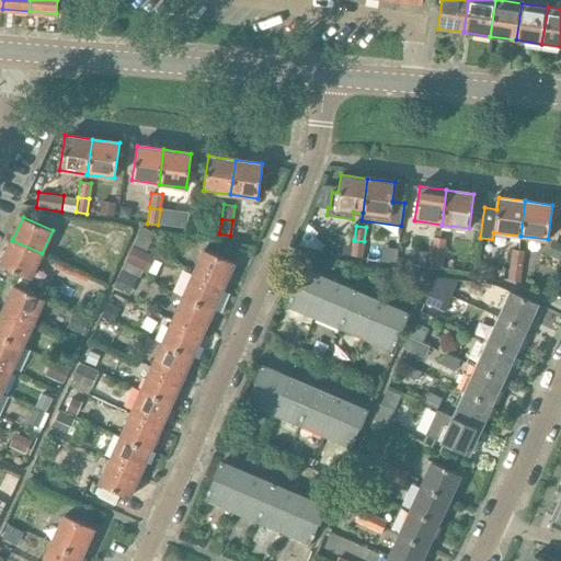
[(133,245),(150,253),(148,252),(156,233),(141,227),(133,245)]
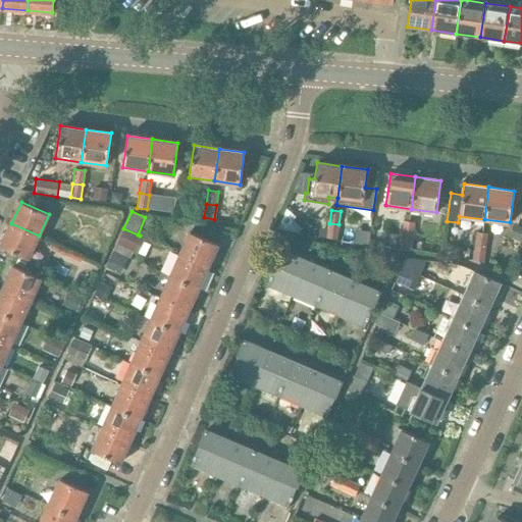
[(402,235),(412,237),(414,222),(404,220),(402,235)]
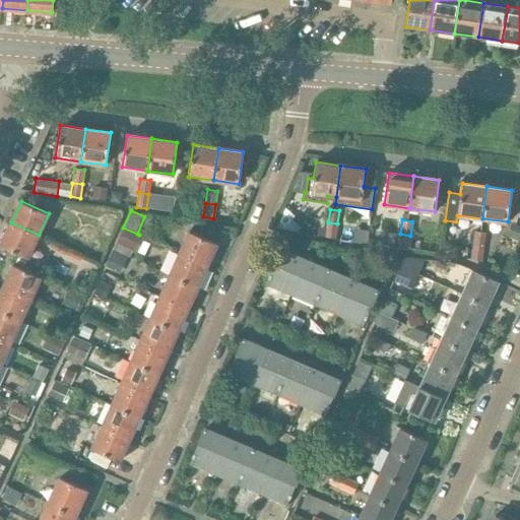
[(39,235),(11,222),(1,245),(28,258),(39,235)]
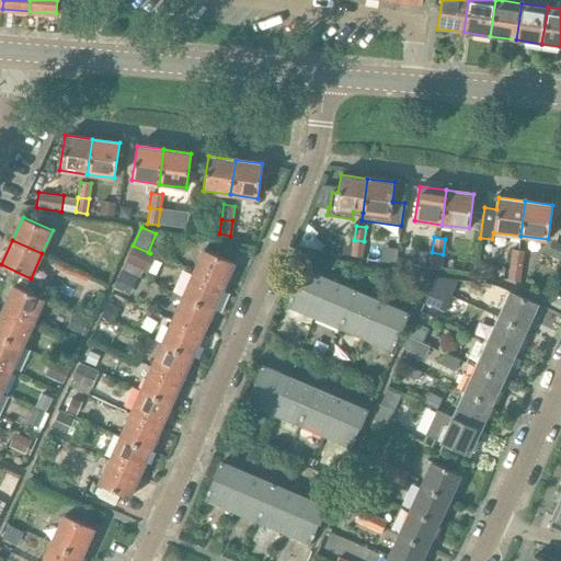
[(364,241),(354,240),(352,255),(362,256),(364,241)]
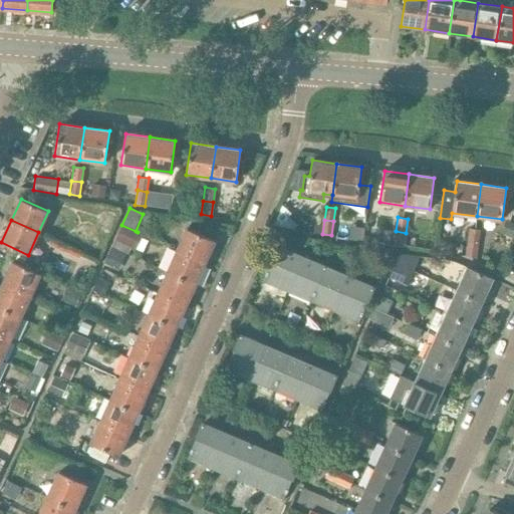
[(138,232),(121,225),(111,248),(125,254),(127,255),(138,232)]
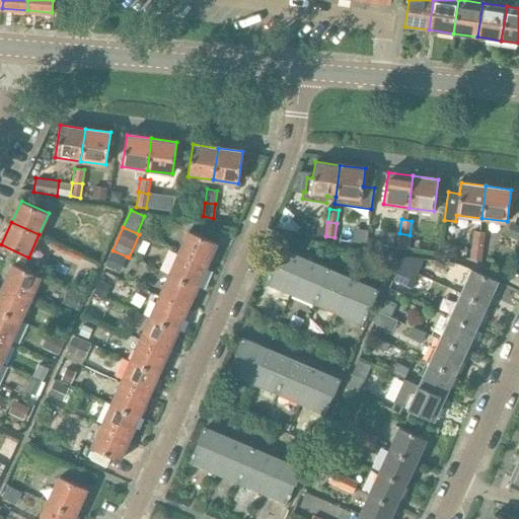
[(179,252),(206,266),(216,243),(189,231),(179,252)]
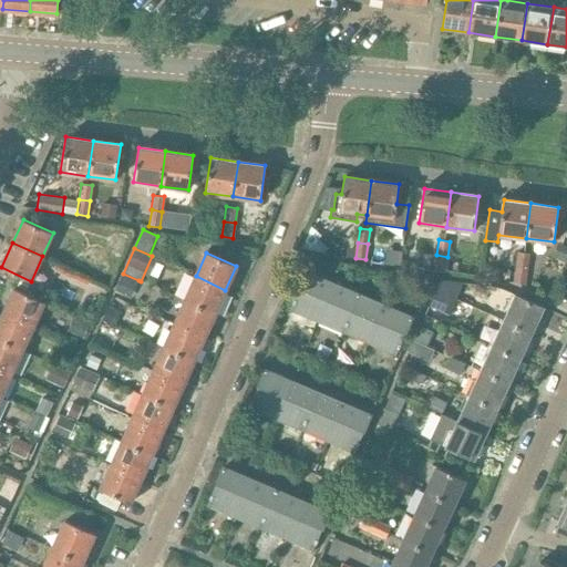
[(516,268),(527,269),(529,255),(529,254),(518,253),(516,268)]
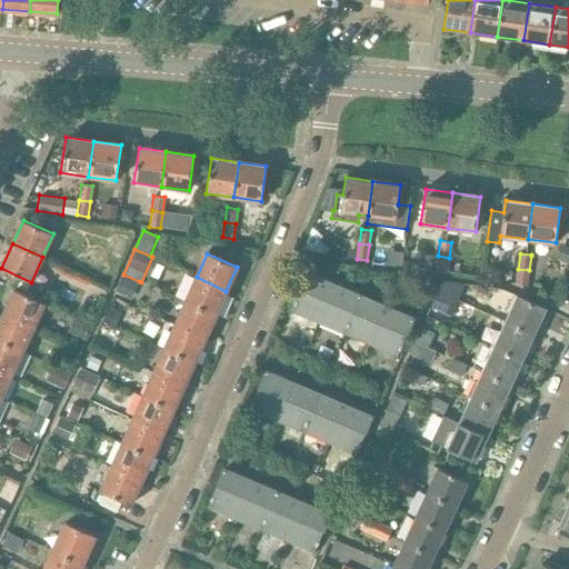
[(449,258),(438,256),(436,271),(447,273),(449,258)]
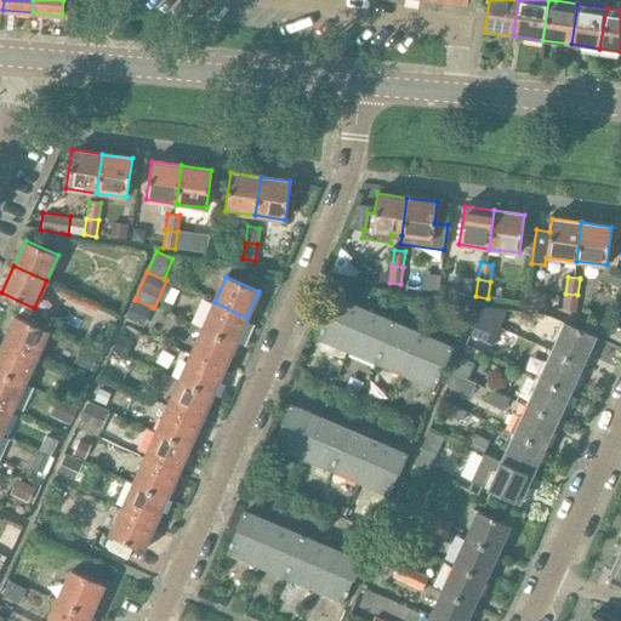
[(577,295),(565,294),(563,309),(575,312),(577,295)]
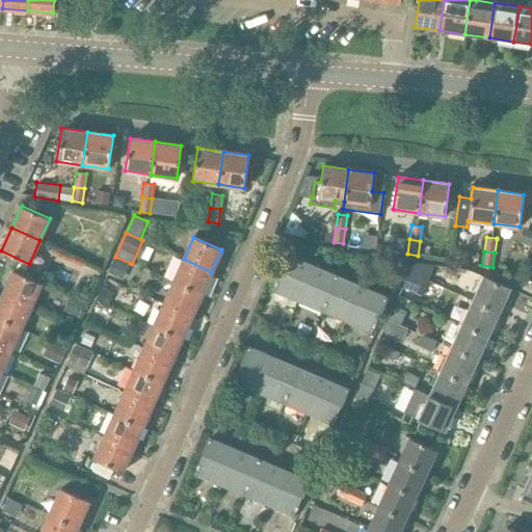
[(130,263),(115,257),(108,274),(123,281),(130,263)]
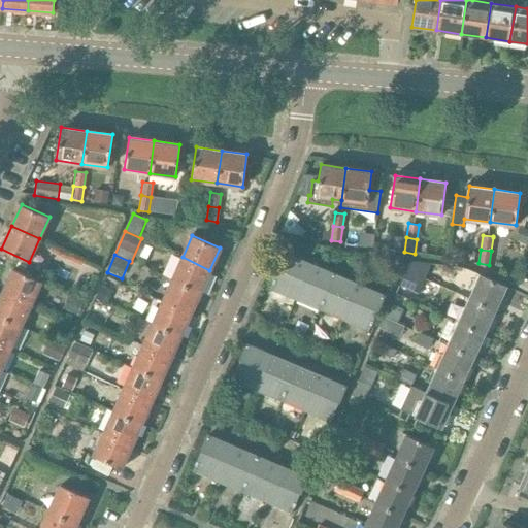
[(200,292),(209,270),(183,257),(172,279),(200,292)]
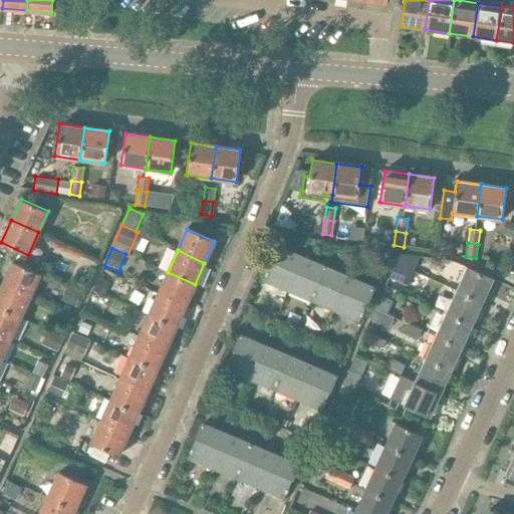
[(420,257),(399,253),(395,263),(414,271),(420,257)]
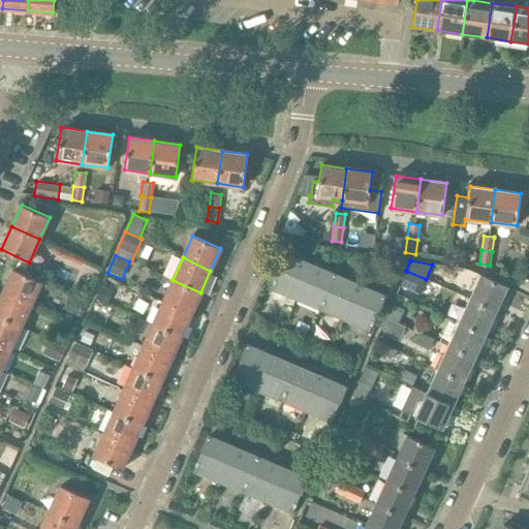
[(24,263),(22,270),(29,273),(32,268),(24,263)]
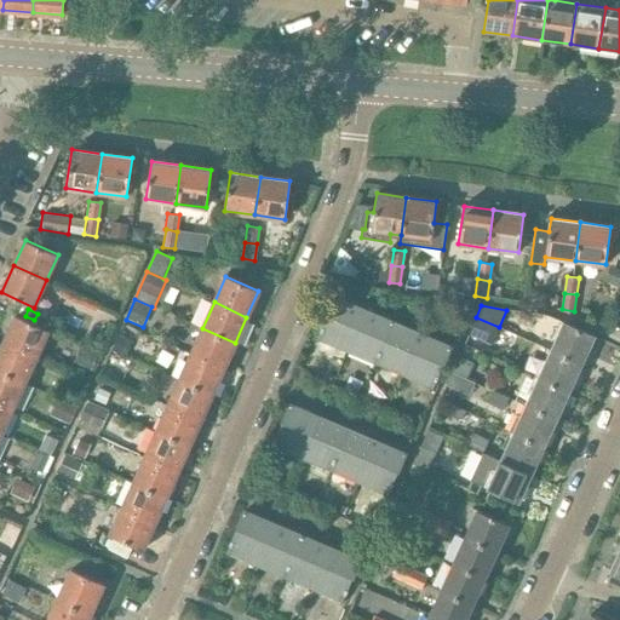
[(5,340),(36,356),(49,329),(16,316),(5,340)]
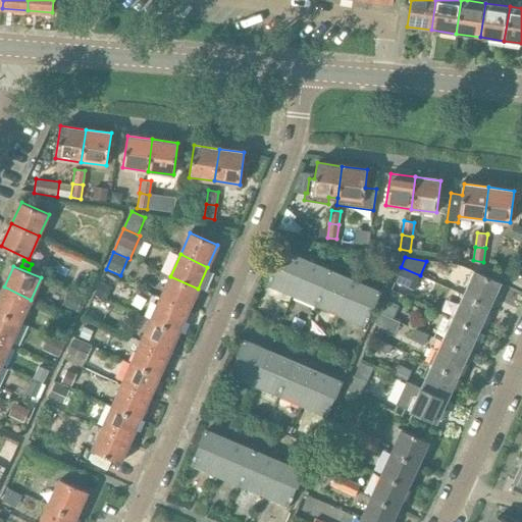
[(395,282),(414,291),(420,275),(401,267),(395,282)]
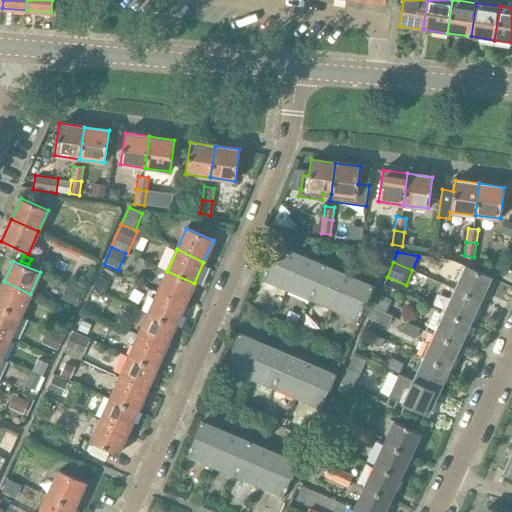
[(455,289),(480,300),(491,276),(466,265),(455,289)]
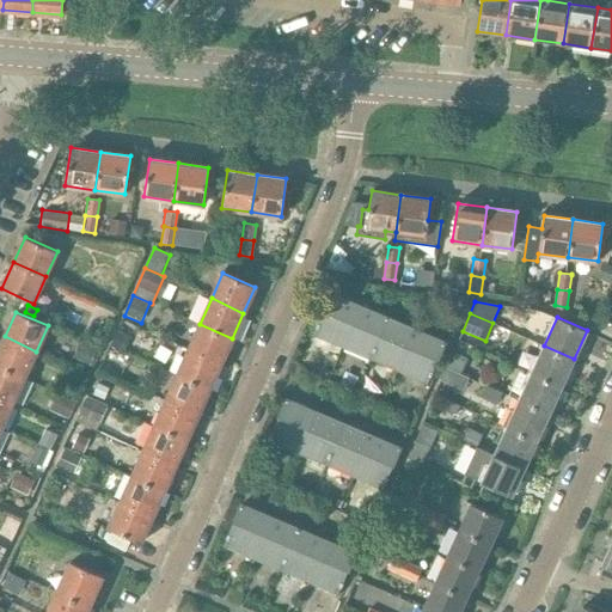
[(221,363),(232,338),(200,324),(189,349),(221,363)]
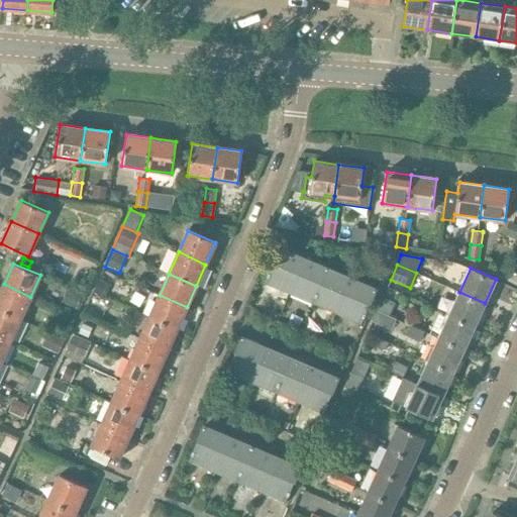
[(99,279),(93,292),(108,298),(114,285),(99,279)]
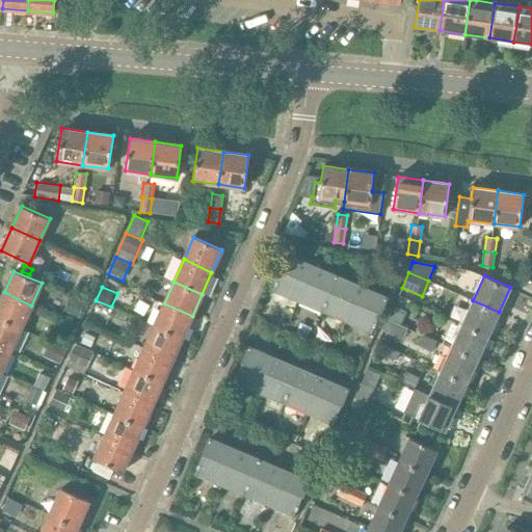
[(0,318),(21,328),(31,306),(4,292),(0,300),(0,318)]
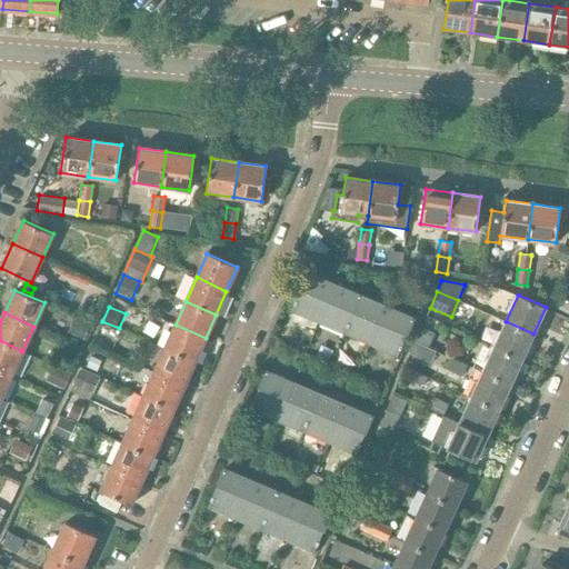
[(506,321),(493,346),(522,359),(533,333),(506,321)]
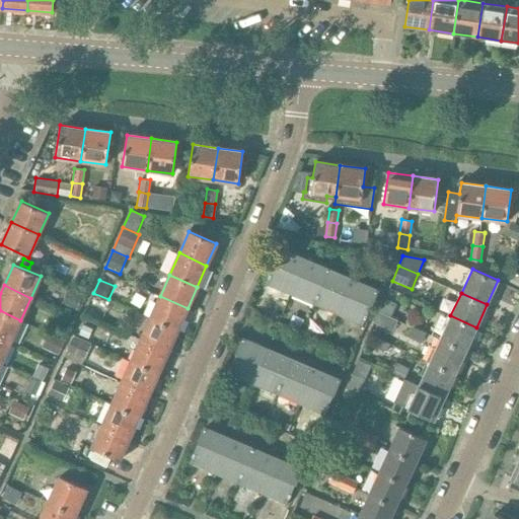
[(177,330),(188,308),(160,296),(150,317),(177,330)]
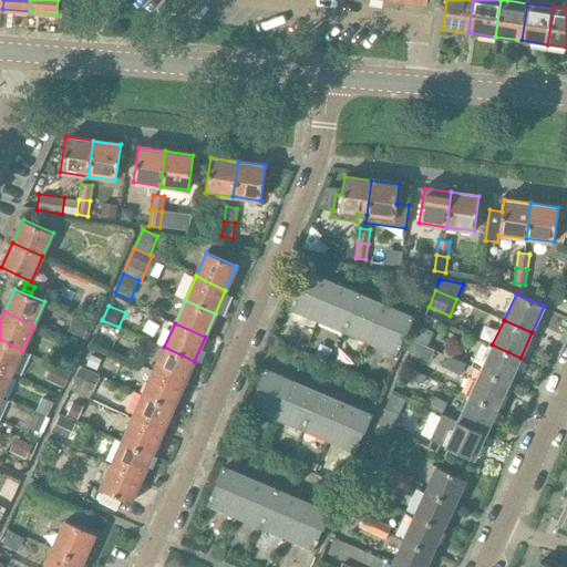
[(421,346),(426,347),(433,332),(420,327),(413,341),(421,346)]
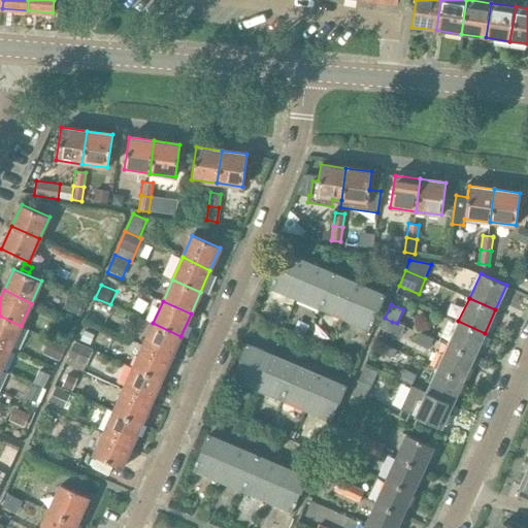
[(0,341),(10,348),(21,326),(0,316),(0,341)]
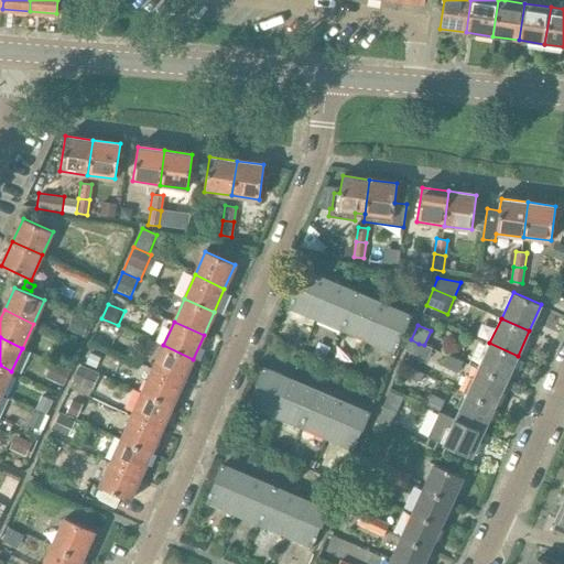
[(489,343),(478,368),(507,380),(518,356),(489,343)]
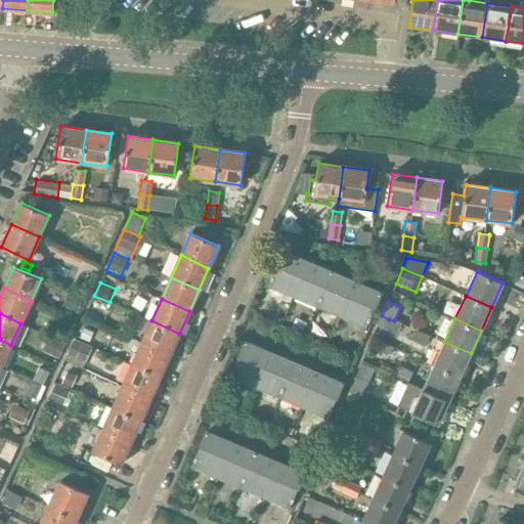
[(389,319),(384,331),(396,336),(401,324),(394,320),(389,319)]
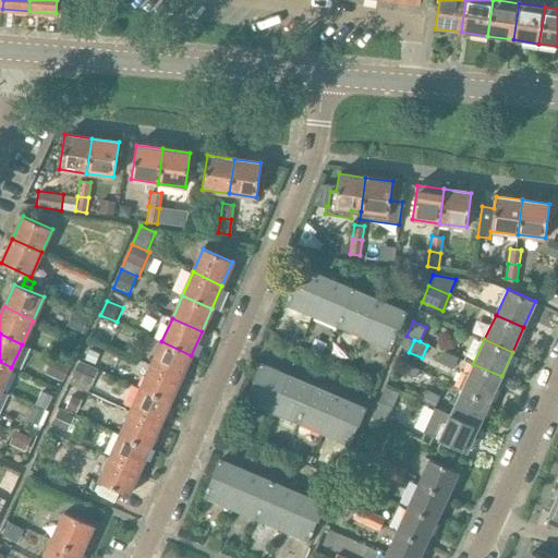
[(181,378),(191,355),(161,341),(152,365),(181,378)]
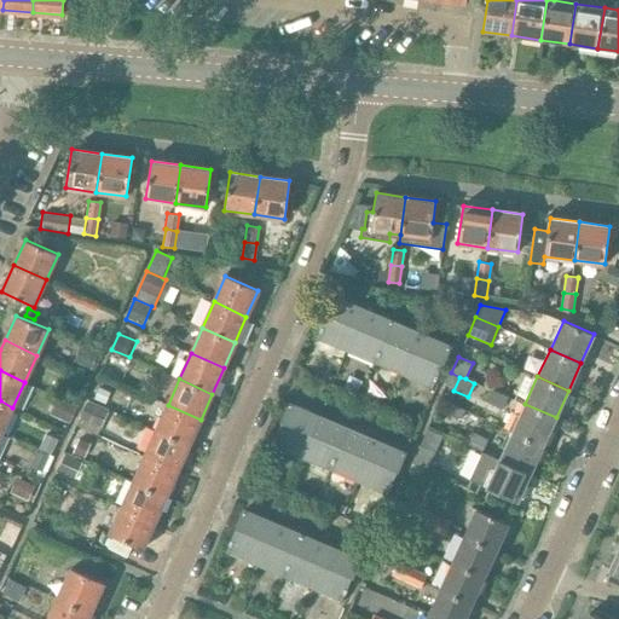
[(98,387),(93,399),(105,404),(110,393),(98,387)]
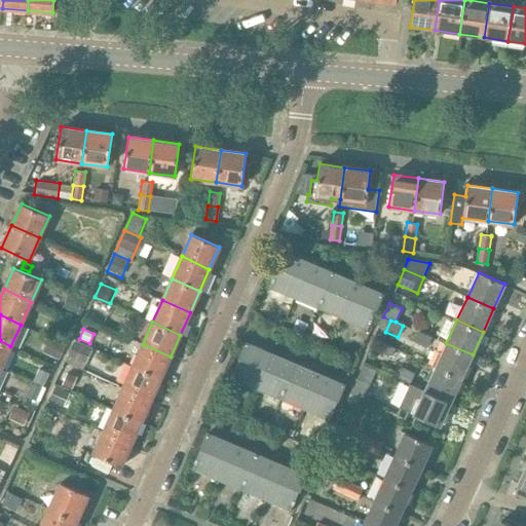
[(418,331),(414,341),(425,346),(428,347),(433,337),(418,331)]
